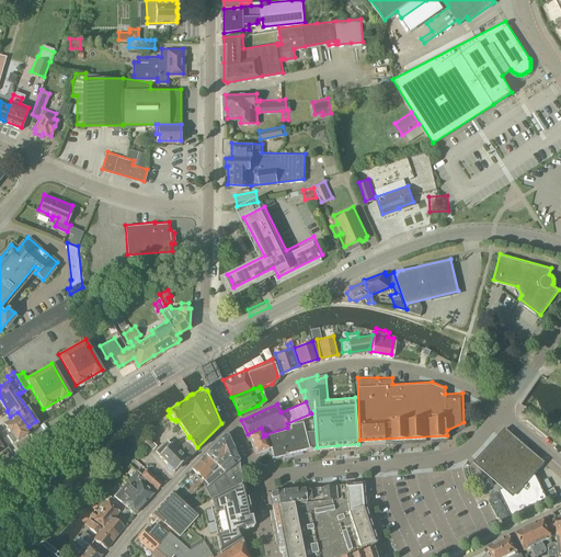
[(24,430),(29,427),(18,412),(3,421),(9,430),(6,432),(11,440),(15,438),(16,438),(25,432),(24,430)]
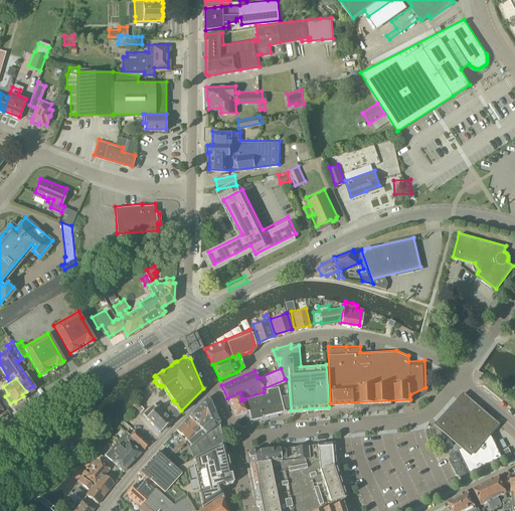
[(269,402),(248,409),(250,418),(284,410),(288,410),(286,381),(275,384),(276,386),(265,389),(266,392),(269,402)]
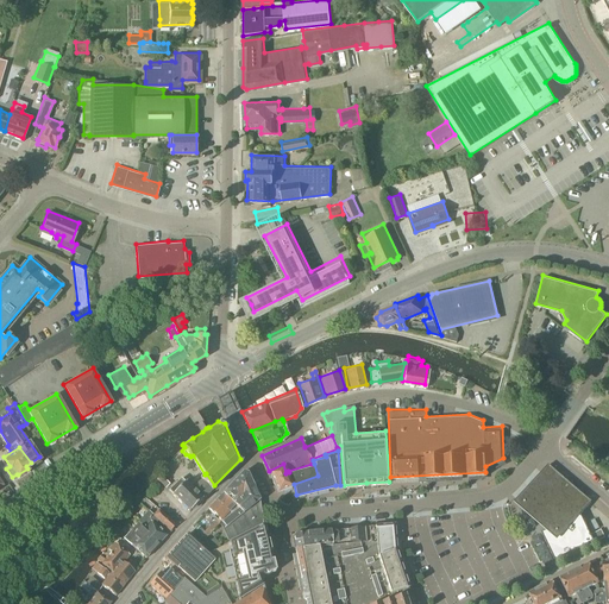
[(554,557),(603,533),(600,527),(590,532),(579,510),(590,499),(547,463),(518,497),(548,526),(540,529),(554,557)]
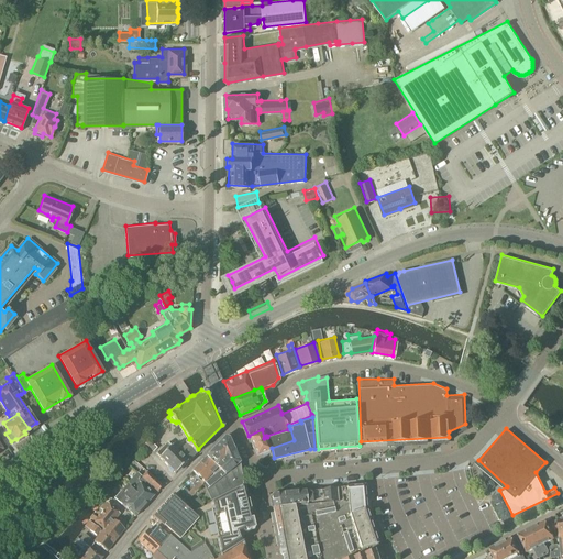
[(272,448),(294,440),(290,429),(267,437),(264,438),(262,429),(249,436),(256,453),(272,448)]
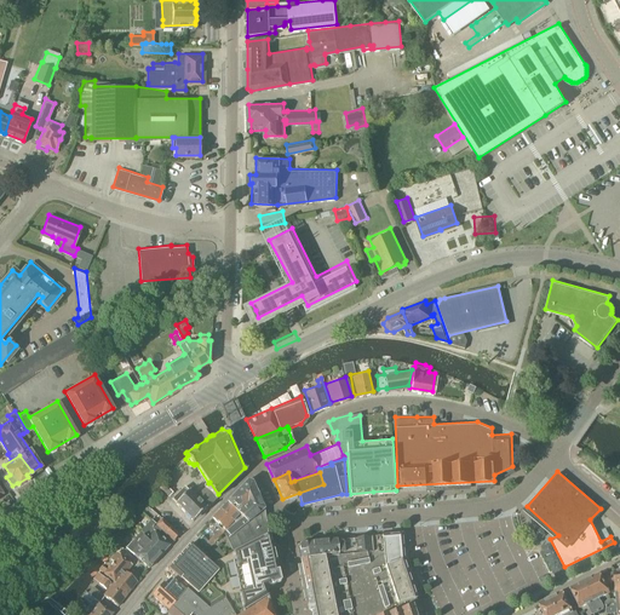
[(263,507),(256,493),(251,480),(246,478),(227,499),(237,511),(239,512),(225,528),(228,529),(229,528),(231,530),(235,526),(245,518),(246,521),(258,511),(263,507)]
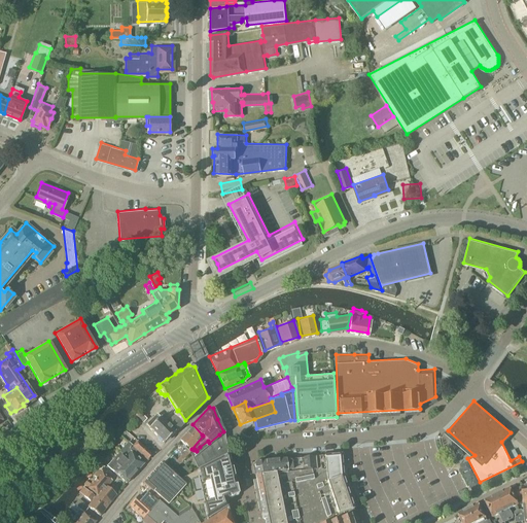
[(143,420),(147,416),(139,408),(135,412),(143,420)]
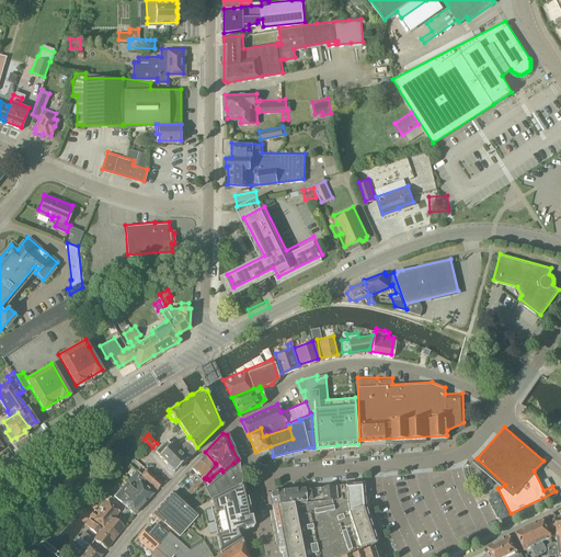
[(195,448),(197,447),(190,436),(189,438),(186,440),(178,448),(167,438),(156,450),(174,469),(186,457),(195,448)]
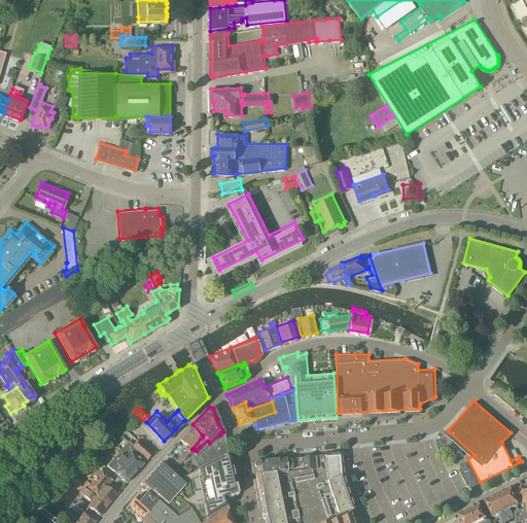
[(203,436),(202,434),(192,424),(180,438),(191,449),(203,436)]
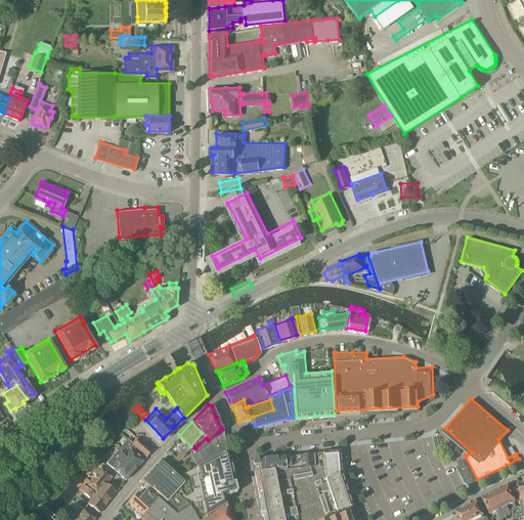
[(226,448),(224,443),(218,432),(208,440),(207,438),(199,444),(195,448),(193,446),(192,447),(193,451),(191,453),(198,465),(226,448)]
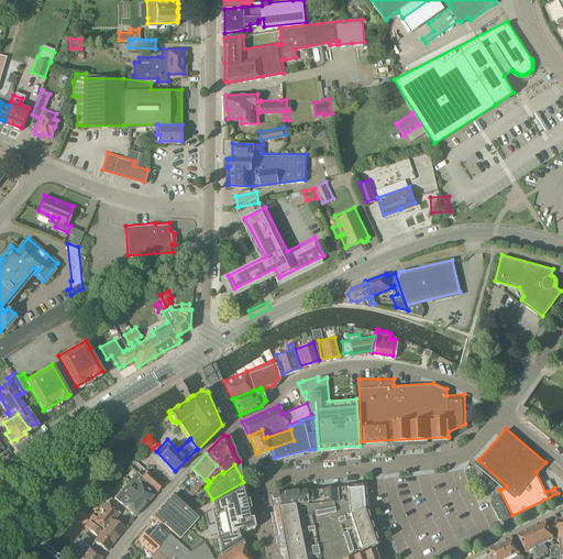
[(142,474),(146,479),(157,489),(163,483),(146,469),(142,474)]
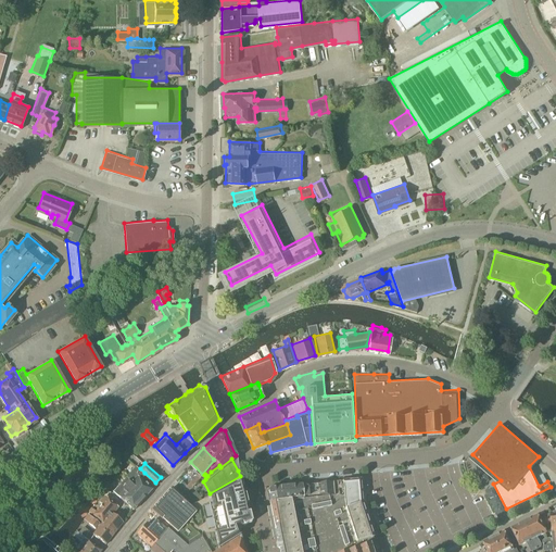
[(140,468),(136,464),(126,474),(126,475),(121,481),(119,481),(113,489),(134,507),(151,488),(141,478),(144,473),(140,468)]
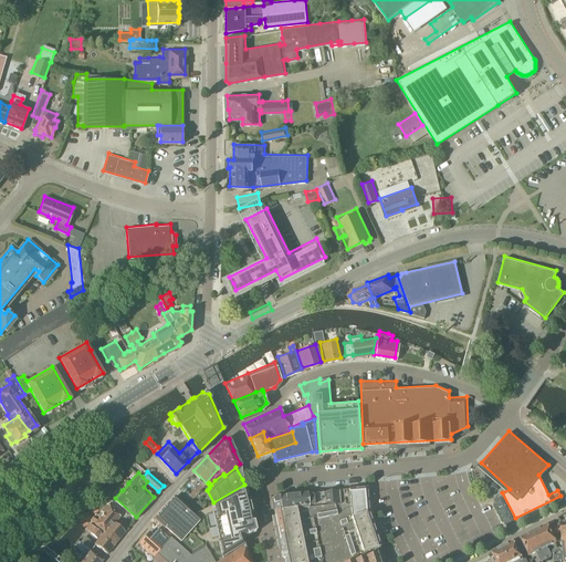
[(206,540),(216,559),(241,541),(240,536),(255,529),(251,518),(244,485),(213,502),(195,511),(195,510),(205,506),(199,497),(194,500),(181,490),(177,496),(174,492),(154,516),(160,521),(173,533),(192,550),(198,544),(206,540)]
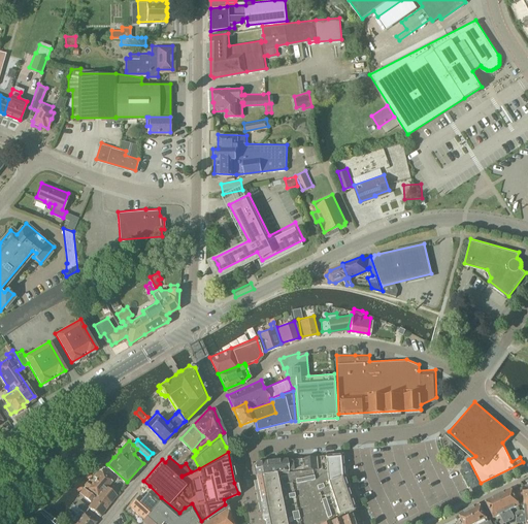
[(338,512),(353,506),(342,477),(341,453),(321,454),(322,466),(326,465),(327,478),(338,512)]
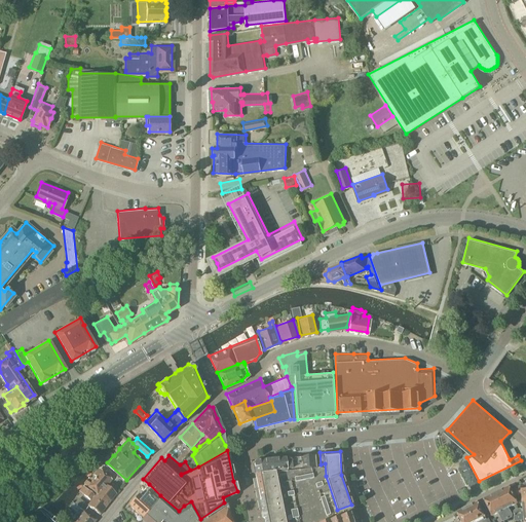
[(274,469),(314,465),(313,453),(273,457),(256,458),(253,461),(255,471),(274,469)]
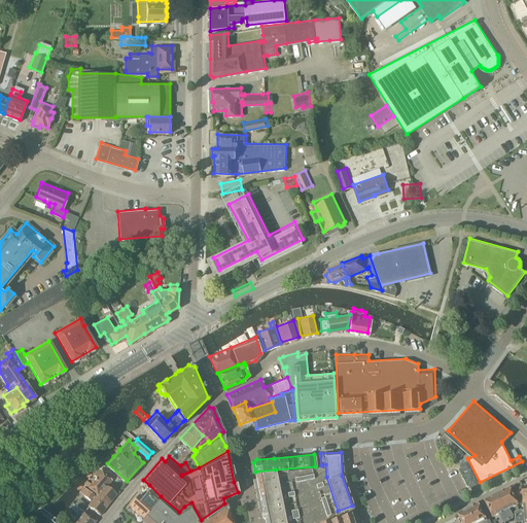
[(101,471),(99,468),(98,467),(94,473),(97,476),(89,485),(96,491),(96,490),(97,492),(96,493),(108,503),(116,492),(105,484),(110,478),(101,471)]
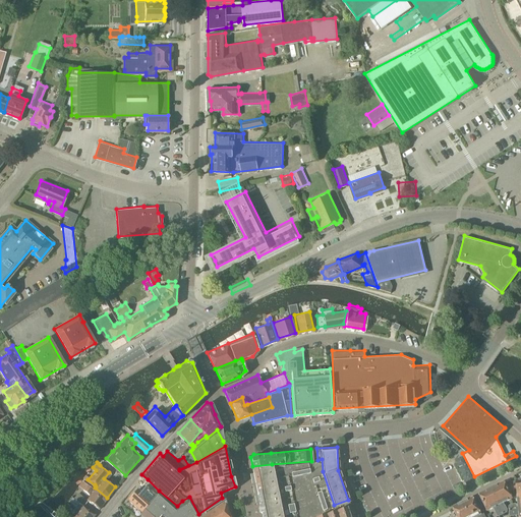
[(282,516),(272,464),(252,466),(255,486),(262,516),(282,516)]
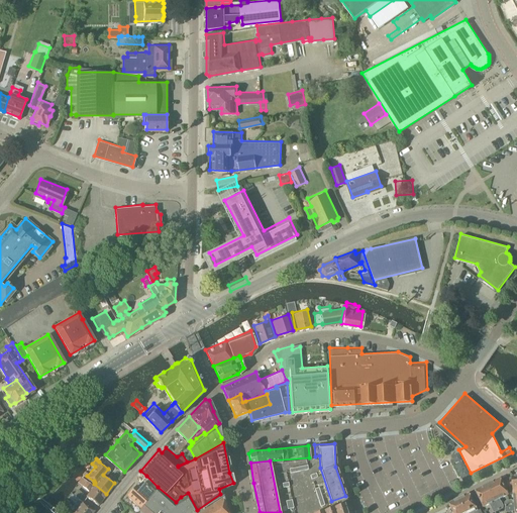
[(512,489),(516,487),(516,473),(511,475),(501,479),(499,476),(487,482),(495,498),(507,492),(512,489)]
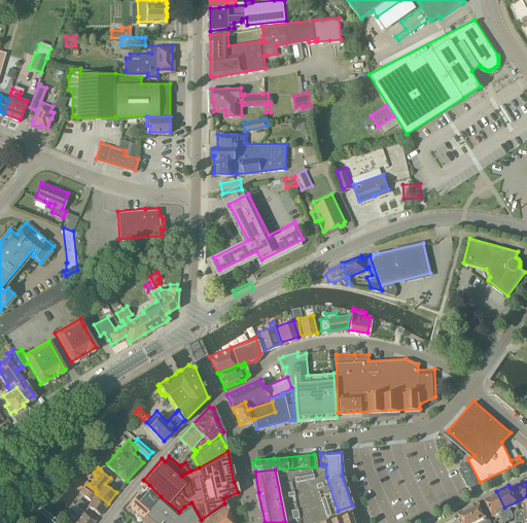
[(146,484),(129,503),(143,516),(143,517),(160,497),(161,496),(149,485),(148,486),(146,484)]
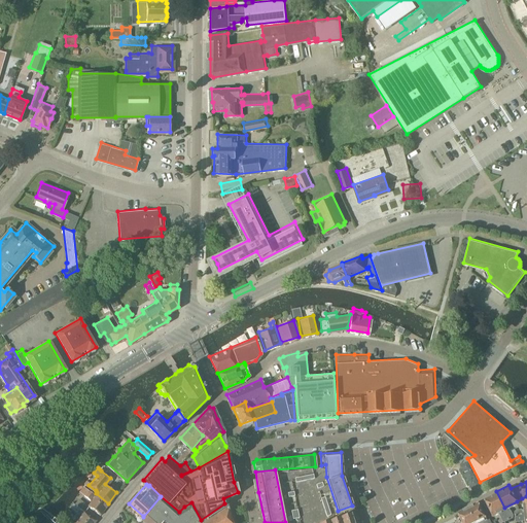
[(108,503),(96,493),(95,495),(93,494),(94,493),(89,489),(84,494),(90,498),(91,496),(93,497),(88,503),(79,496),(74,501),(81,508),(84,510),(89,504),(100,514),(108,503)]
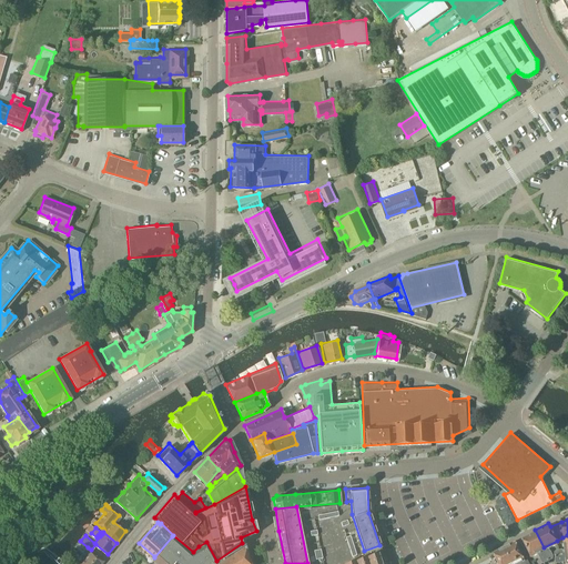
[(530,553),(544,547),(535,530),(521,536),(530,553)]
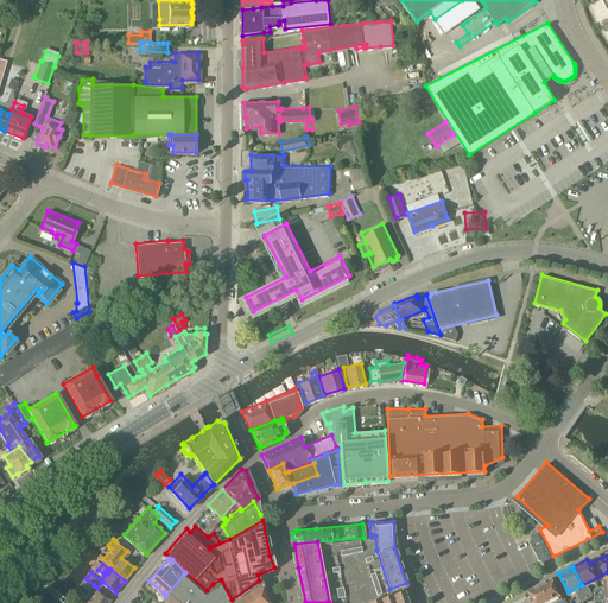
[(190,602),(207,590),(185,572),(165,596),(165,595),(163,597),(169,602),(190,602)]
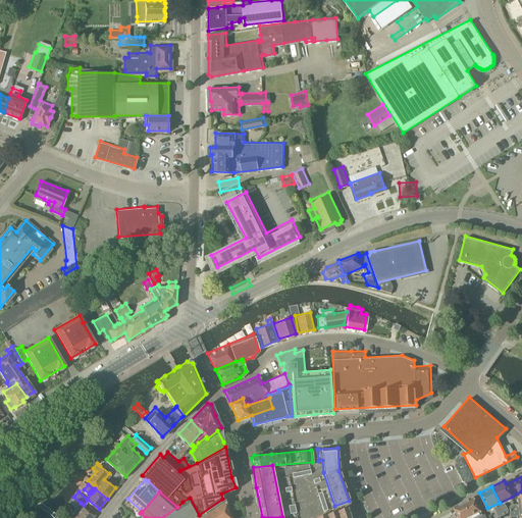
[(510,508),(521,506),(521,491),(517,494),(519,503),(517,503),(517,502),(512,503),(510,505),(510,508)]
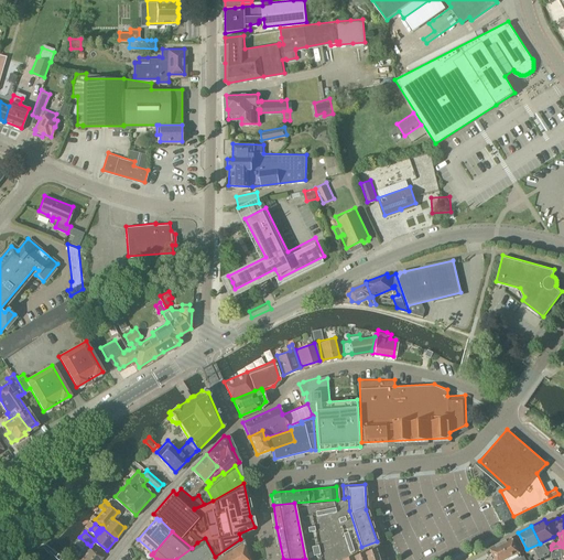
[(509,559),(511,558),(512,557),(513,559),(514,559),(518,559),(525,559),(522,552),(519,553),(510,536),(499,542),(502,550),(505,551),(509,559)]
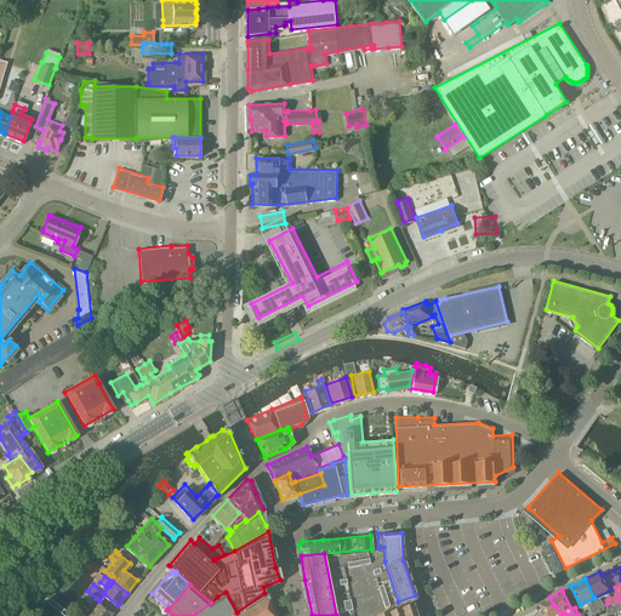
[(244,609),(237,612),(226,592),(217,597),(194,615),(272,615),(267,595),(245,611),(244,609)]
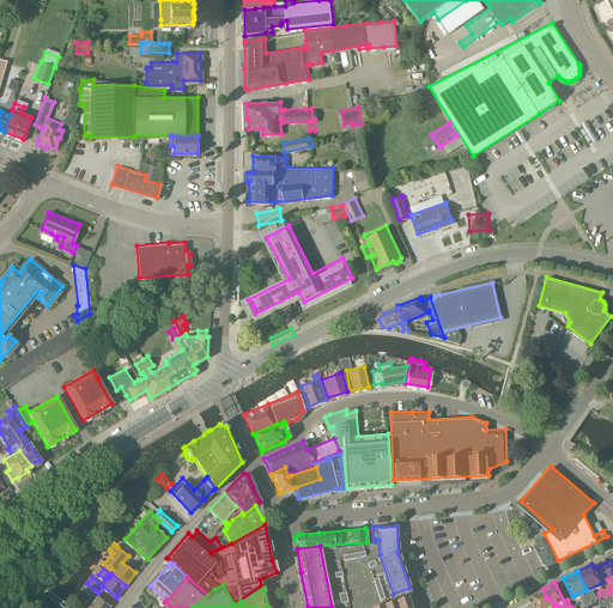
[(548,599),(546,597),(542,589),(532,594),(539,607),(556,607),(556,606),(553,607),(548,599)]
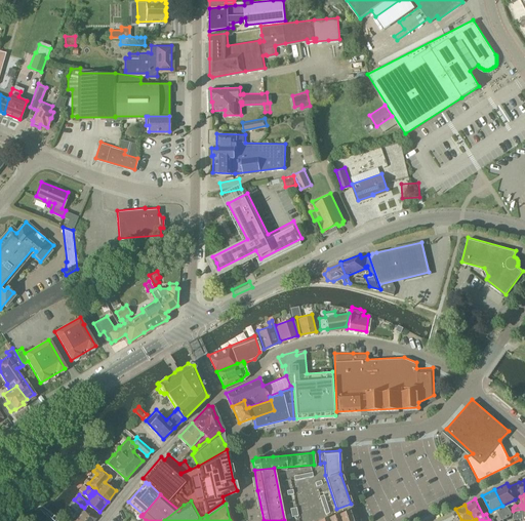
[(83,509),(84,508),(81,506),(70,519),(72,520),(91,520),(94,517),(87,512),(83,509)]
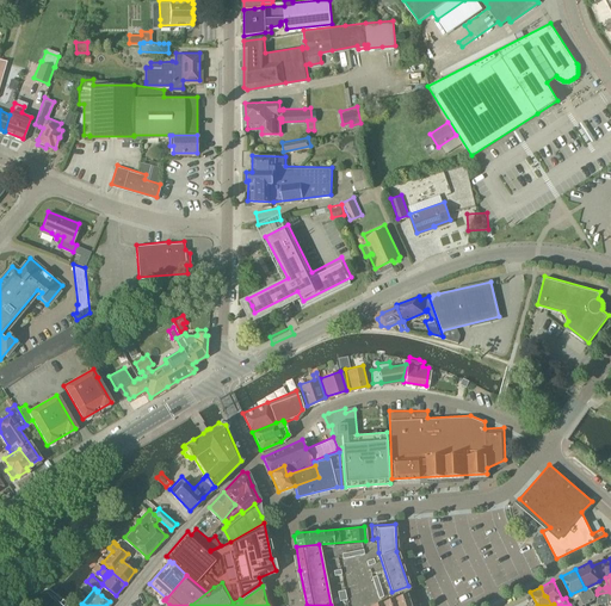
[(365,605),(414,605),(409,592),(365,605)]
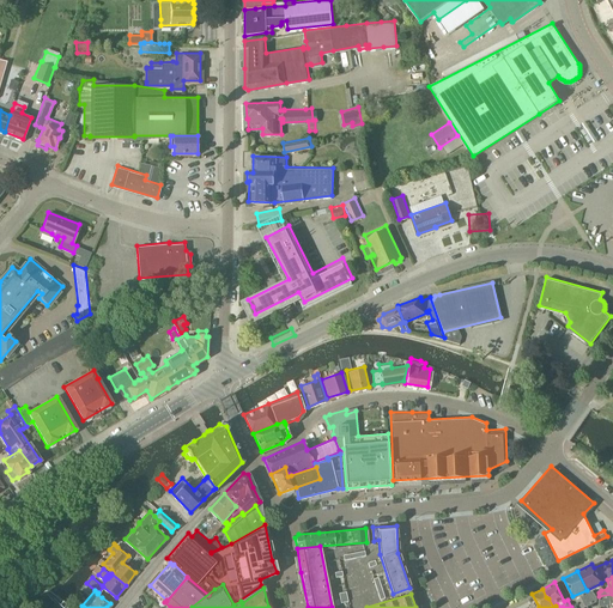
[(612,607),(612,594),(599,596),(600,605),(608,603),(608,601),(611,600),(611,607),(612,607)]
